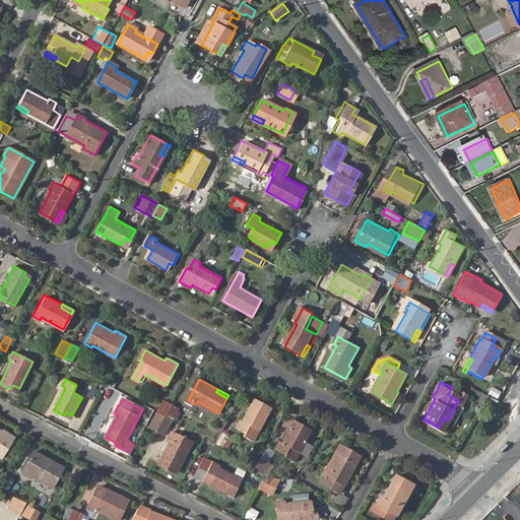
[(160,410),(168,414),(174,403),(167,399),(160,410)]
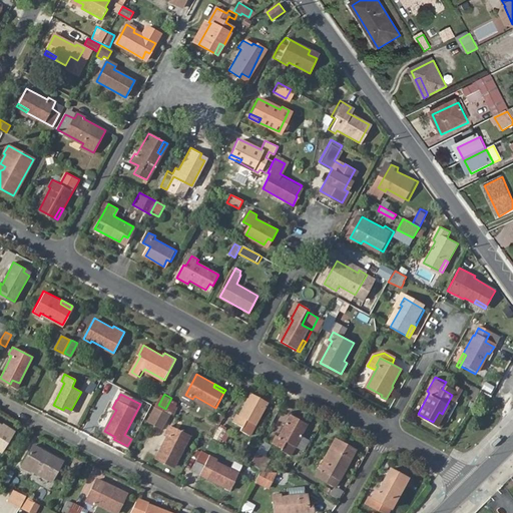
[(250,394),(239,415),(235,414),(231,422),(241,428),(246,420),(255,425),(265,408),(267,410),(271,402),(263,398),(262,400),(250,394)]
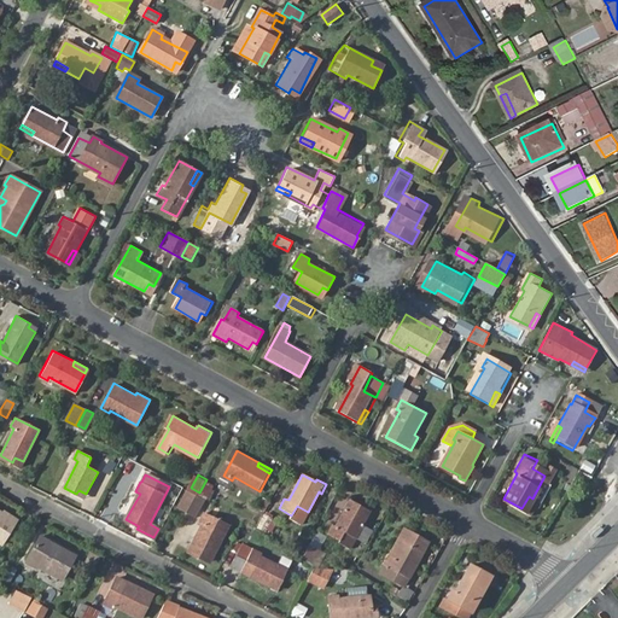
[(207,479),(199,493),(209,497),(216,483),(207,479)]
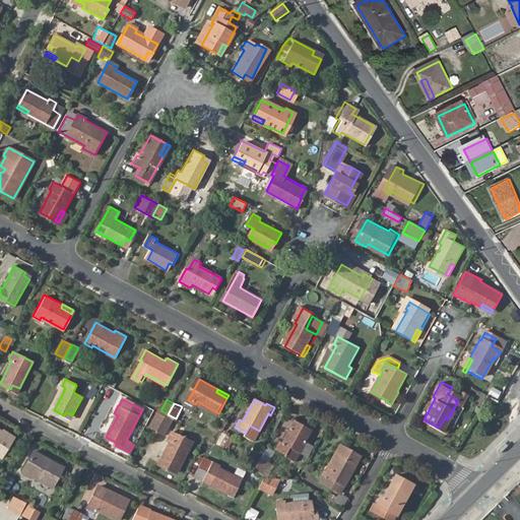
[(163,434),(170,419),(167,417),(157,413),(150,427),(163,434)]
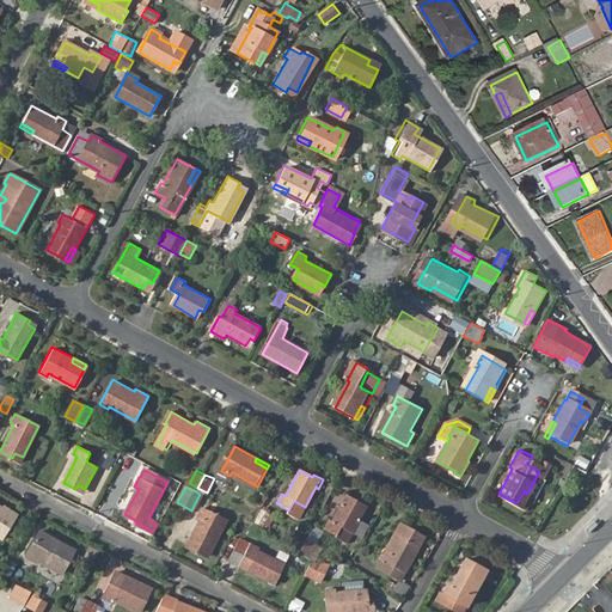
[(520,506),(527,494),(524,491),(516,503),(520,506)]
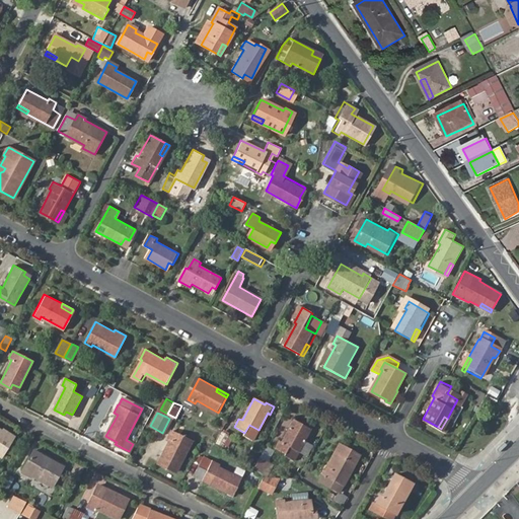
[(225,423),(220,420),(216,428),(221,430),(225,423)]
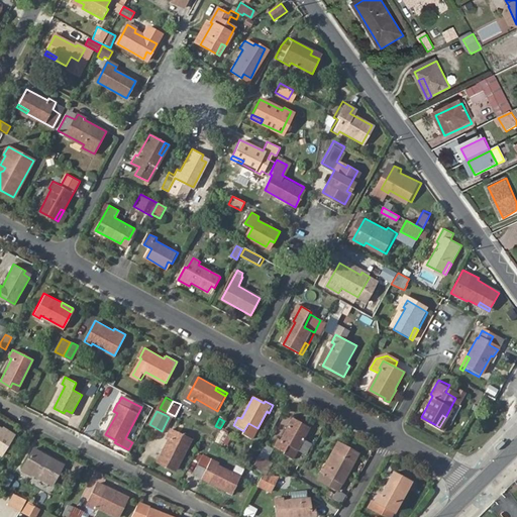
[(300,427),(302,424),(292,418),(281,440),(277,438),(273,446),(283,452),(282,453),(292,459),(308,431),(300,427)]
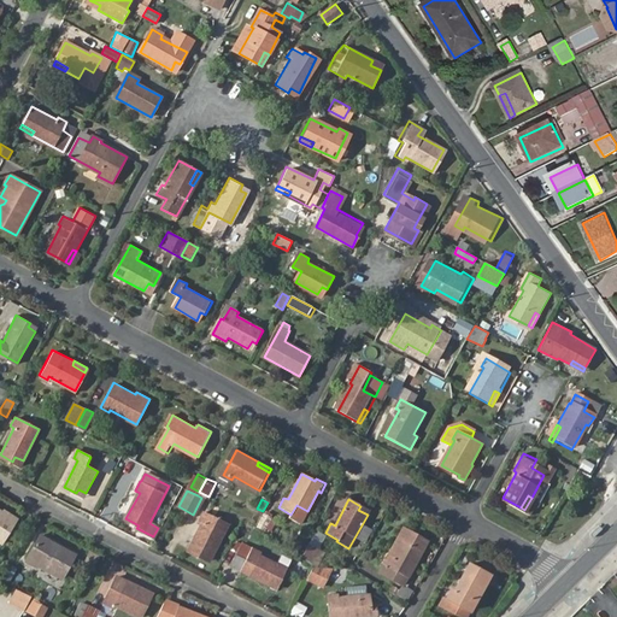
[(5,515),(0,511),(0,541),(4,544),(19,519),(6,511),(5,515)]
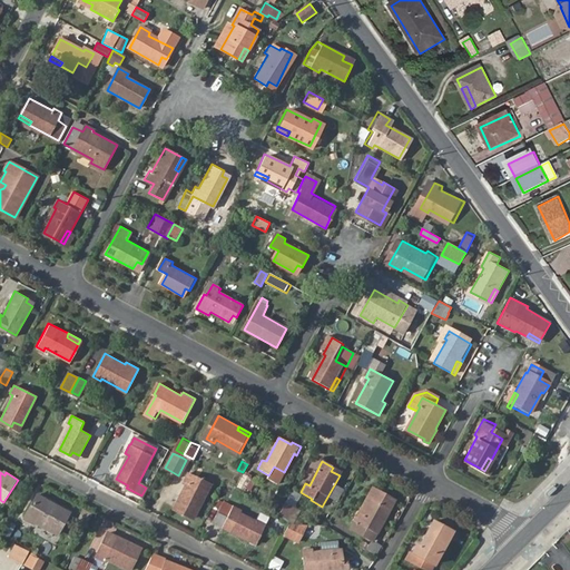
[(188,511),(195,514),(205,494),(195,489),(199,481),(188,475),(183,483),(187,485),(174,509),(186,516),(188,511)]
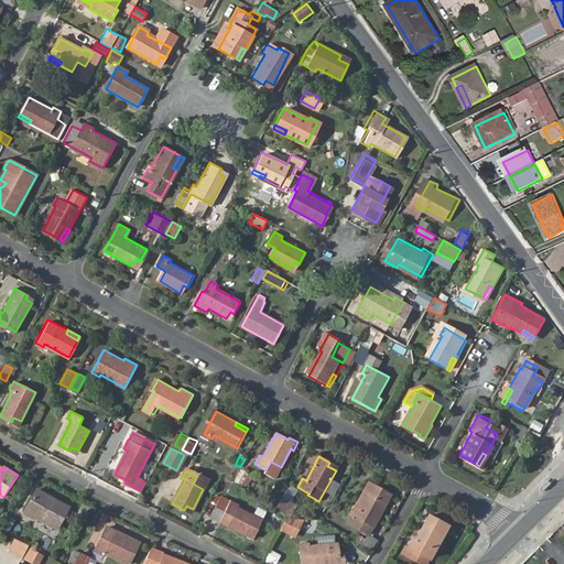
[(240,470),(234,481),(241,487),(248,475),(240,470)]
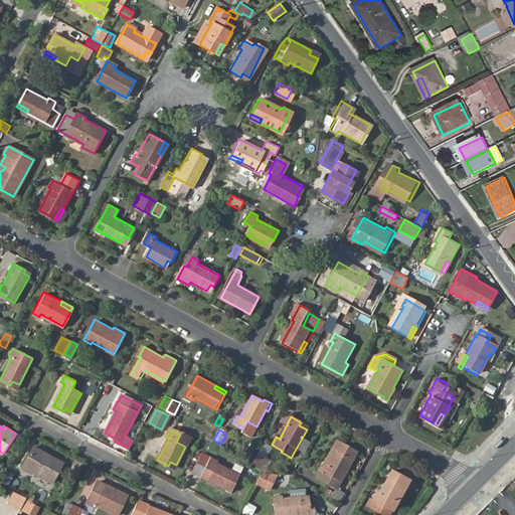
[(358,453),(351,449),(341,444),(328,465),(326,464),(317,479),(336,489),(358,453)]
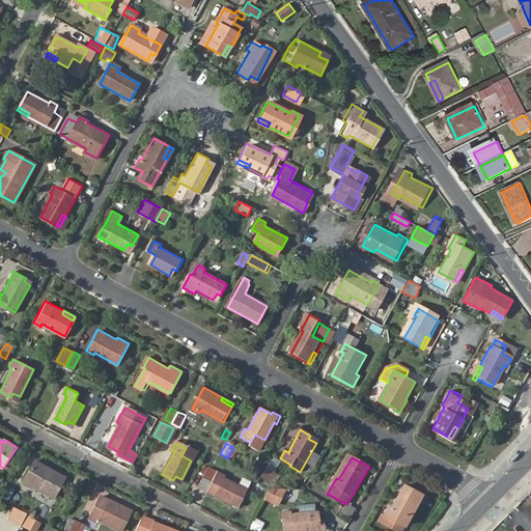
[(56,477),(58,474),(39,464),(28,485),(35,490),(37,487),(59,499),(67,483),(56,477)]
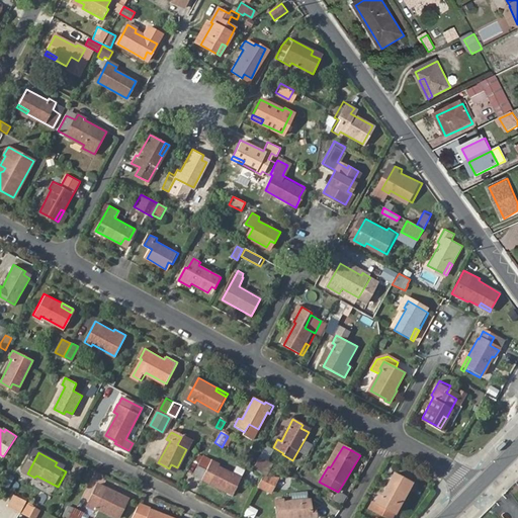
[(262,472),(271,459),(263,454),(254,466),(262,472)]
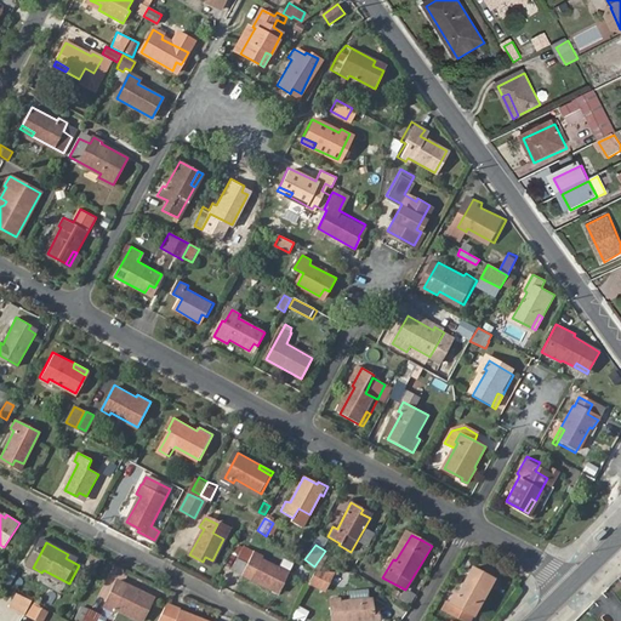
[(233,570),(274,591),(278,585),(283,587),(290,574),(262,559),(263,557),(244,546),(233,570)]
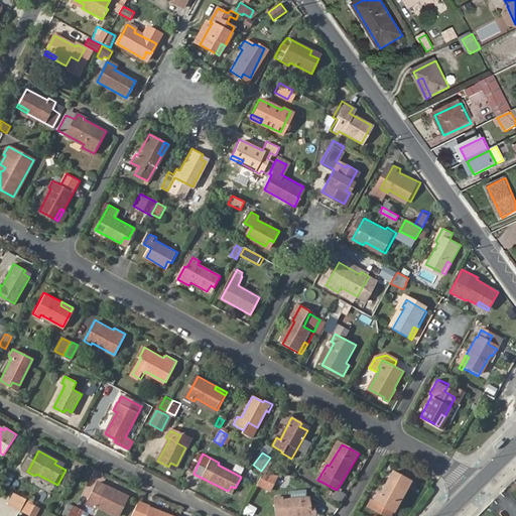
[(273,461),(270,458),(261,471),(264,473),(273,461)]
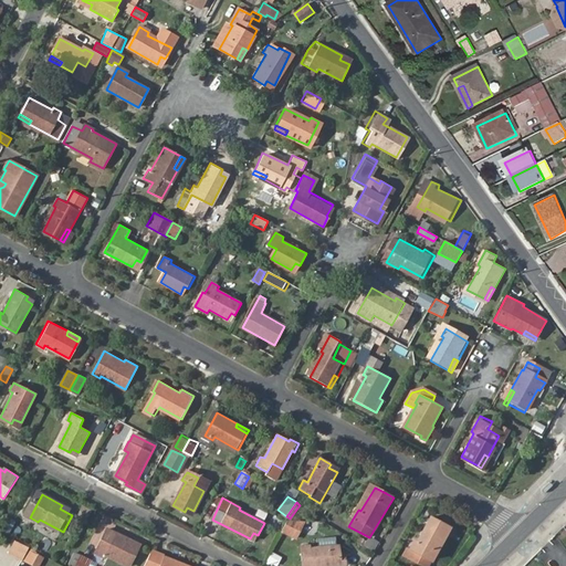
[(74,511),(62,505),(60,509),(72,515),(74,511)]
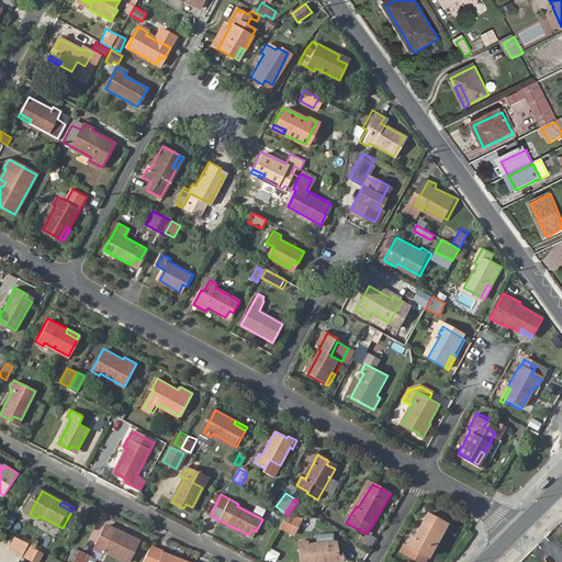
[(81,502),(76,513),(86,517),(91,506),(81,502)]
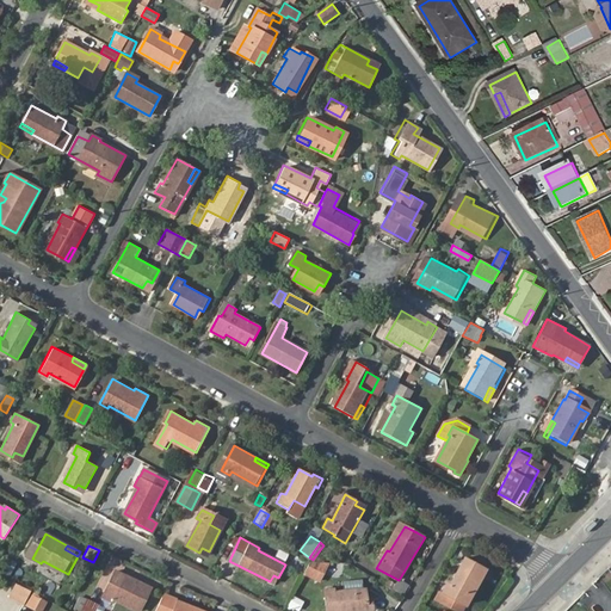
[(474,580),(481,568),(463,557),(449,582),(446,581),(442,591),(445,592),(440,599),(462,610),(479,582),(474,580)]
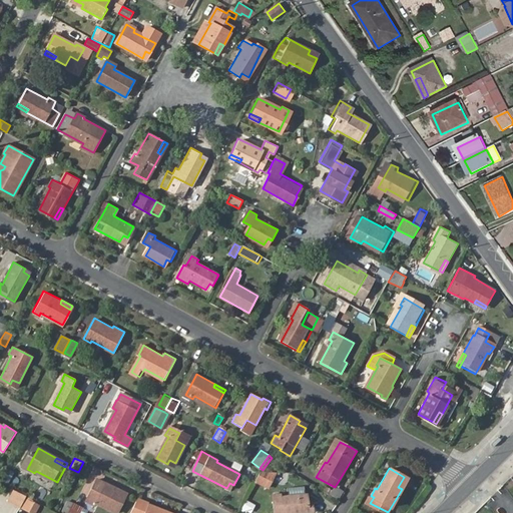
[(272,482),(276,473),(261,472),(259,475),(272,482)]
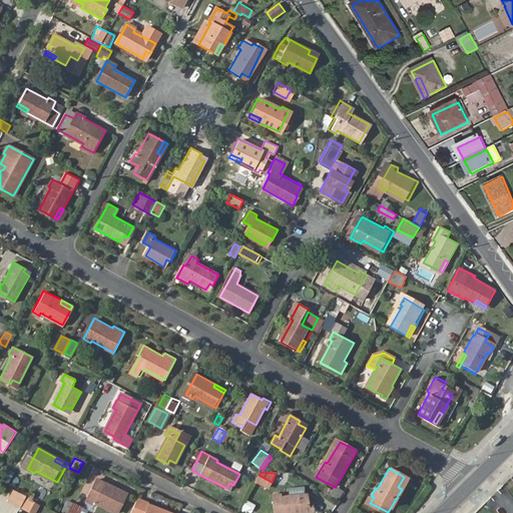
[(259,475),(254,482),(268,489),(272,482),(259,475)]
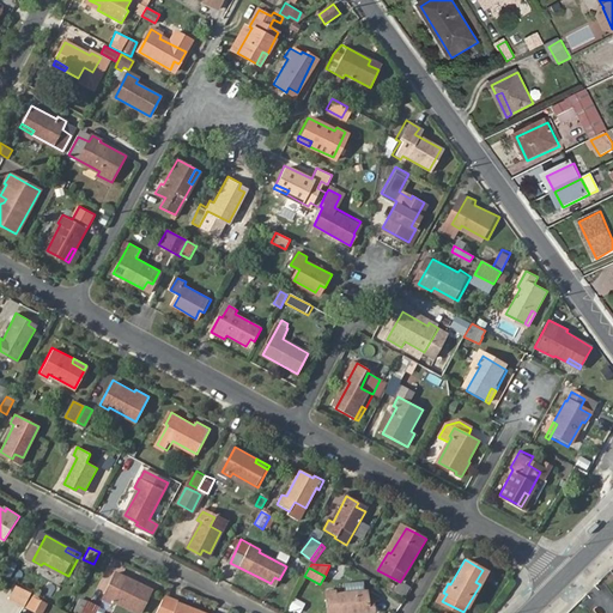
[(486,571),(483,570),(475,582),(480,584),(486,571)]
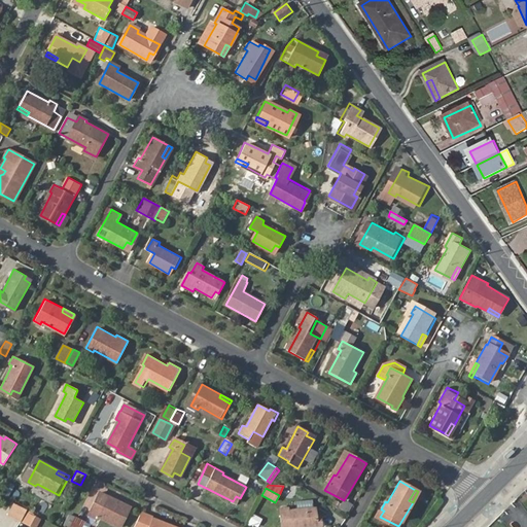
[(118,505),(120,502),(101,493),(91,515),(98,519),(99,516),(121,526),(130,512),(118,505)]
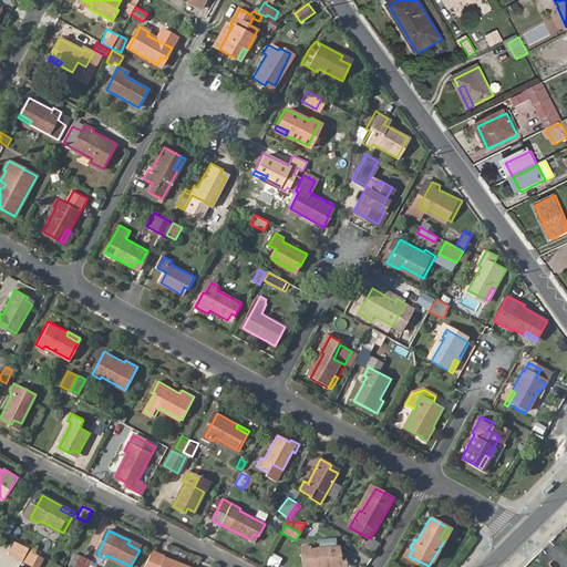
[(374,553),(380,544),(370,538),(366,547),(374,553)]
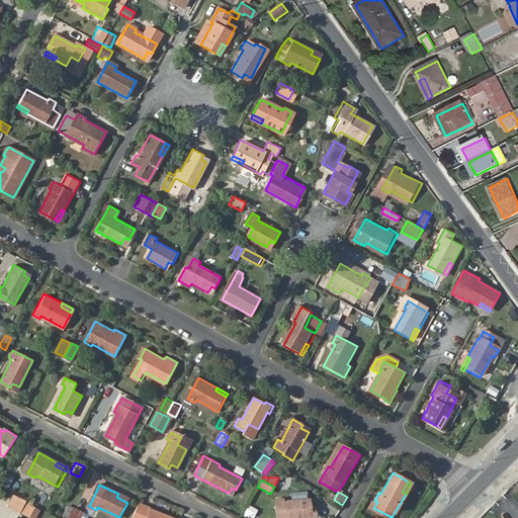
[(130,499),(118,494),(116,497),(127,503),(130,499)]
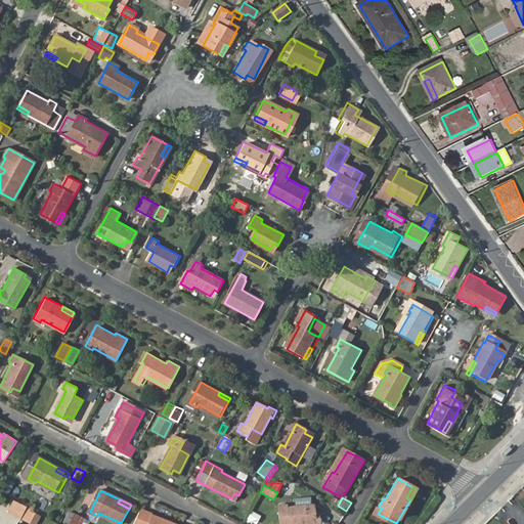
[(13,500),(7,513),(20,519),(27,507),(13,500)]
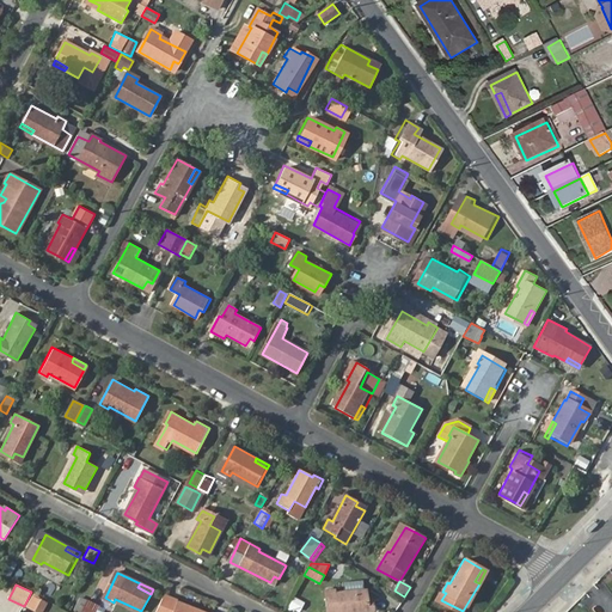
[(366,604),(366,600),(366,591),(336,593),(336,589),(325,591),(326,611),(365,611),(371,611),(371,604),(366,604)]
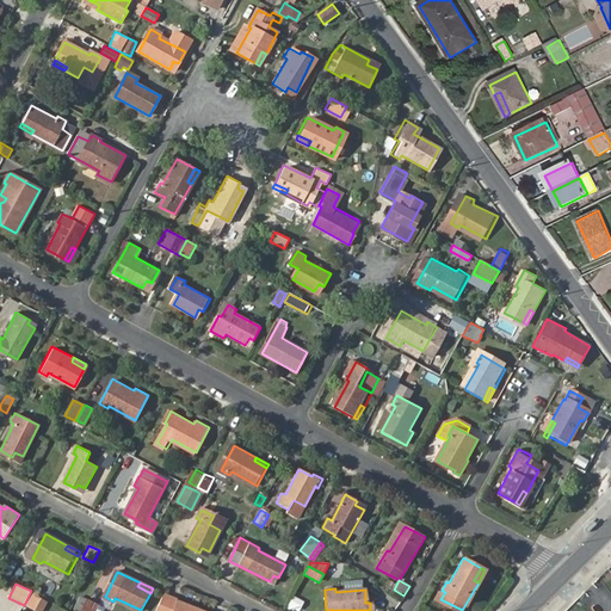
[(43,610),(48,600),(31,593),(28,602),(43,610)]
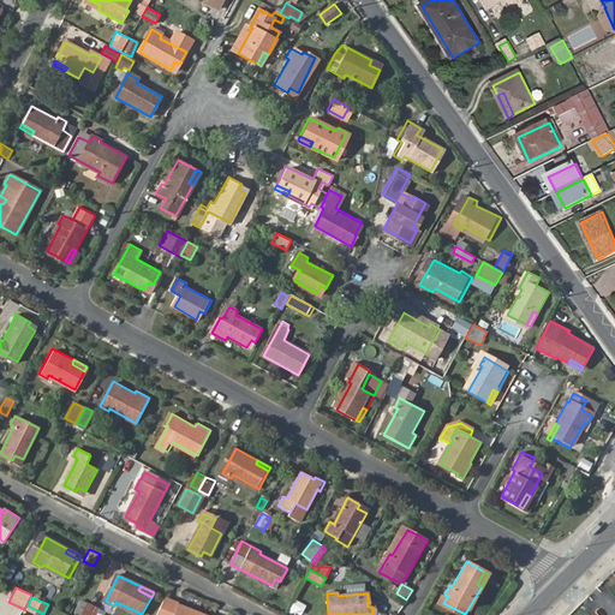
[(197,614),(199,611),(177,602),(163,597),(154,614),(197,614)]
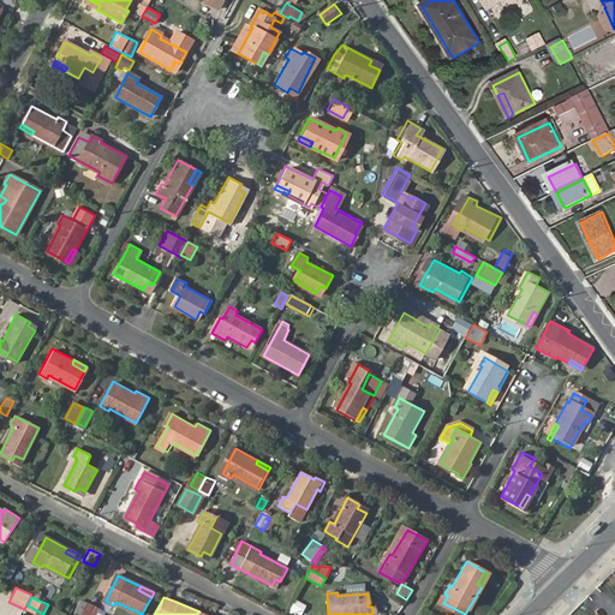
[(89,604),(83,614),(97,614),(100,610),(89,604)]
